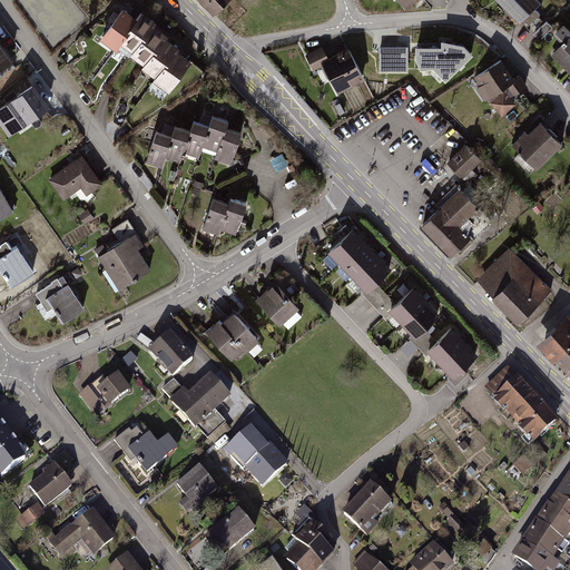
[(71,0),(13,0),(51,47),(87,19),(71,0)]
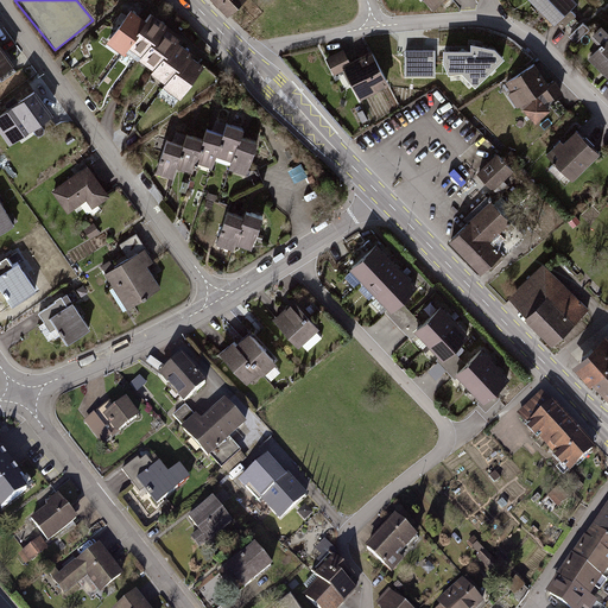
[(220,0),(232,12),(242,0),(220,0)]
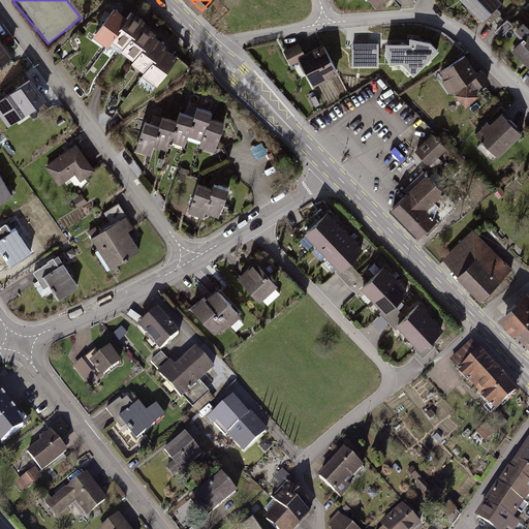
[(501,3),(498,0),(464,0),(490,26),(502,14),(496,8),(501,3)]
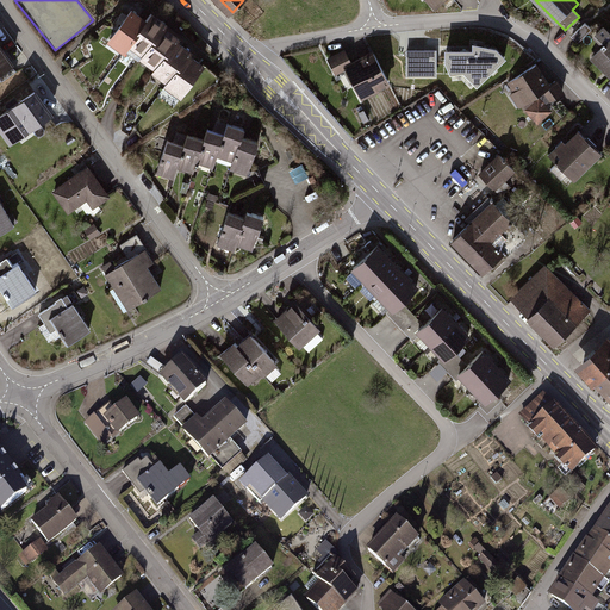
[(148,22),(134,11),(111,43),(125,54),(148,22)]
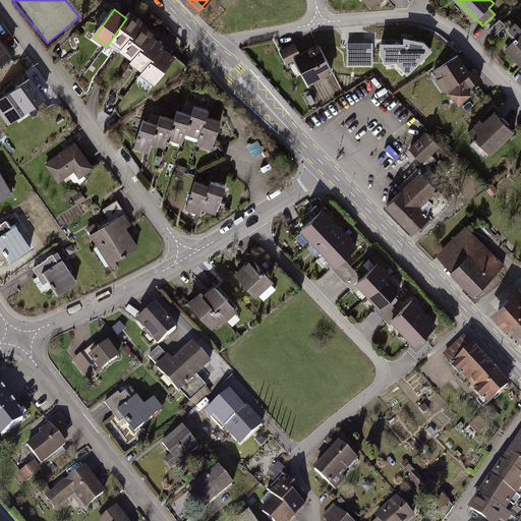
[(143,21),(131,12),(112,40),(123,48),(143,21)]
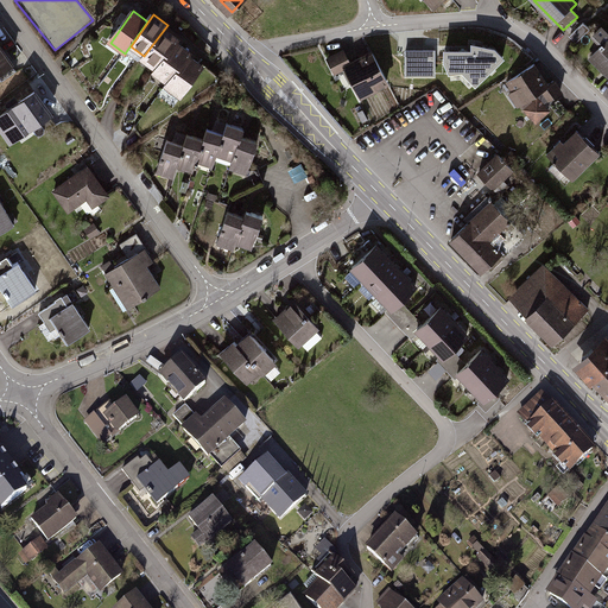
[(581,20),(577,17),(563,30),(570,36),(578,29),(576,26),(581,20)]
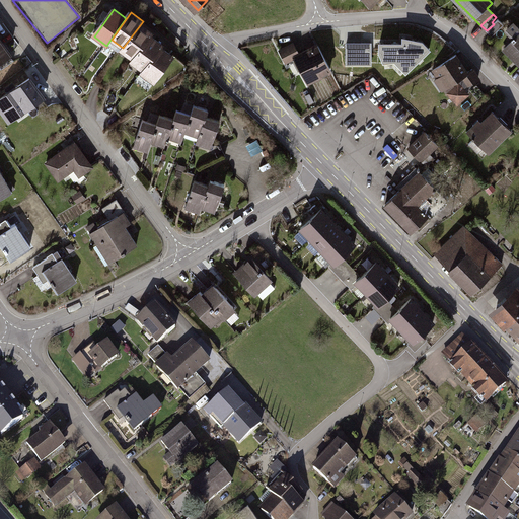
[(494,24),(487,30),(492,36),(504,25),(499,19),(494,24)]
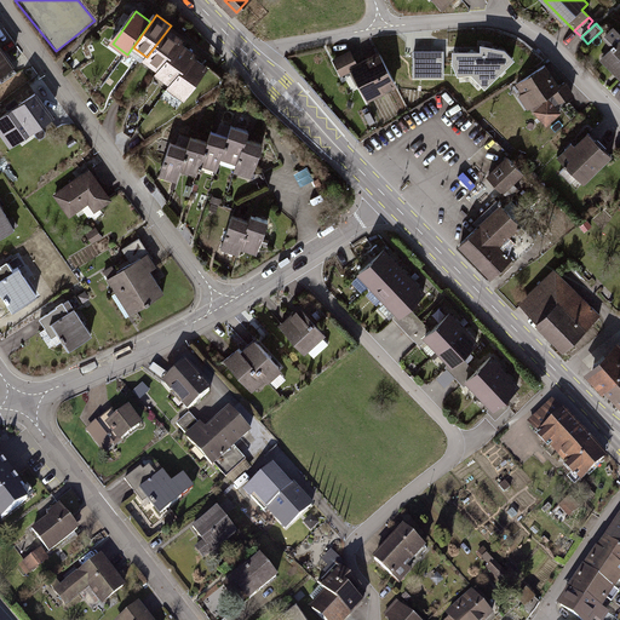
[(183,39),(168,29),(145,61),(160,72),(183,39)]
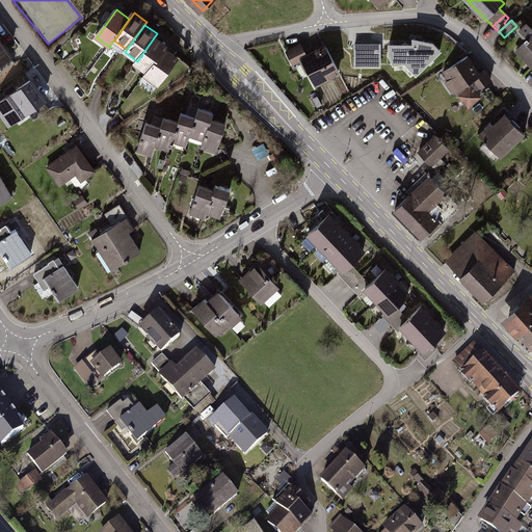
[(531,36),(529,40),(528,40),(525,43),(526,44),(517,51),(531,64),(531,36)]
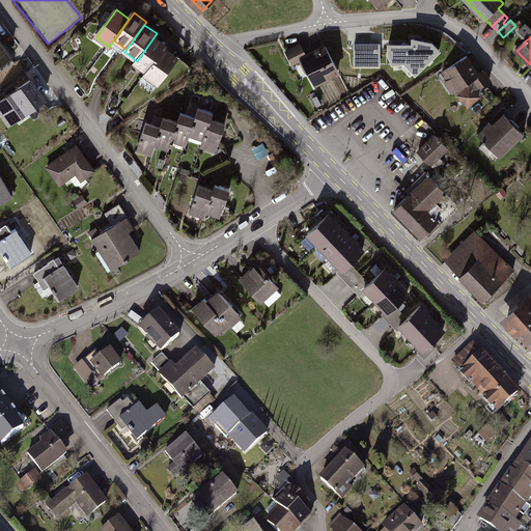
[(167,46),(155,37),(134,64),(146,74),(167,46)]
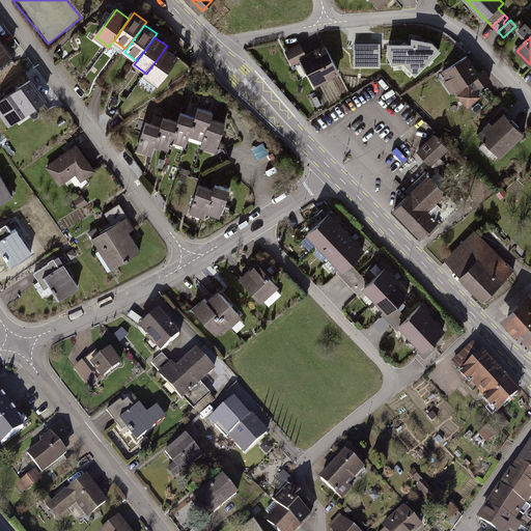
[(413,44),(389,44),(389,54),(392,63),(404,62),(416,73),(440,50),(431,42),(413,37),(413,44)]
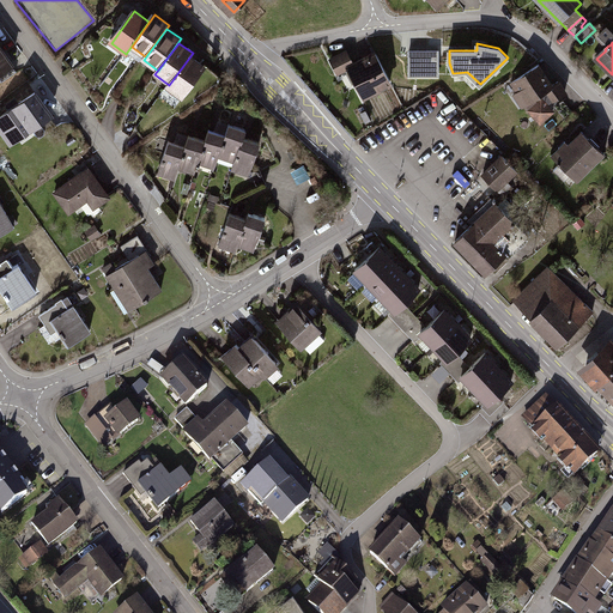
[(0,78),(2,83),(16,73),(12,67),(13,66),(0,47),(0,78)]
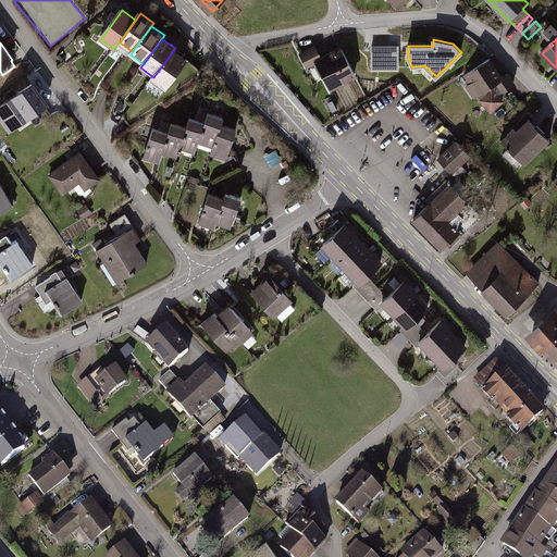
[(313,47),(301,53),(308,67),(318,62),(333,90),(357,77),(342,49),(321,61),(313,47)]
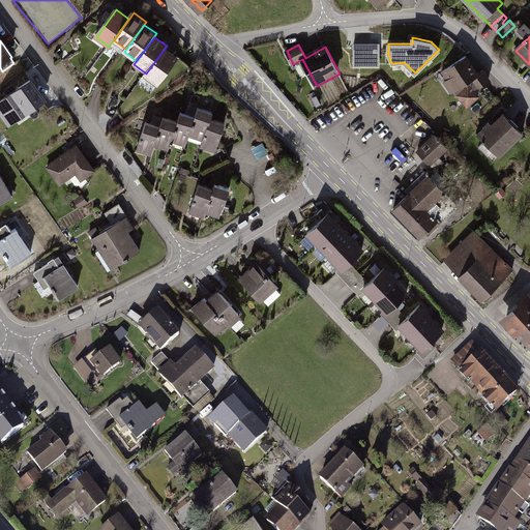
[(379,45),(354,45),(354,58),(379,58),(379,45)]
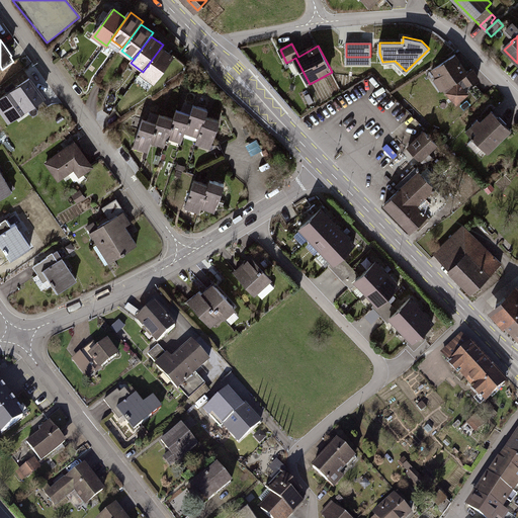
[(173,56),(161,48),(142,74),(154,83),(173,56)]
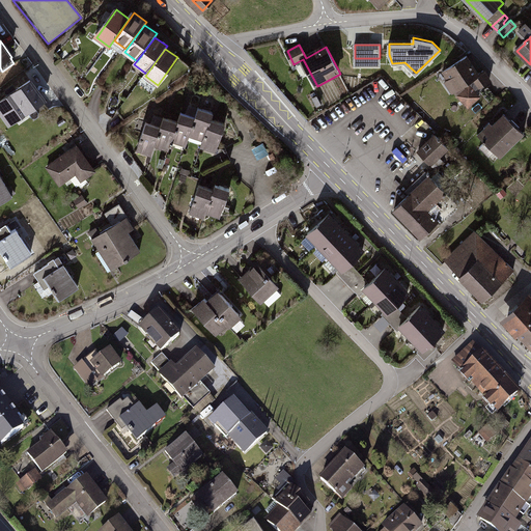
[(469,58),(444,73),(446,76),(449,74),(459,89),(466,86),(468,89),(458,96),(469,108),(481,98),(474,90),(478,87),(480,89),(493,81),(486,72),(480,75),(469,58)]
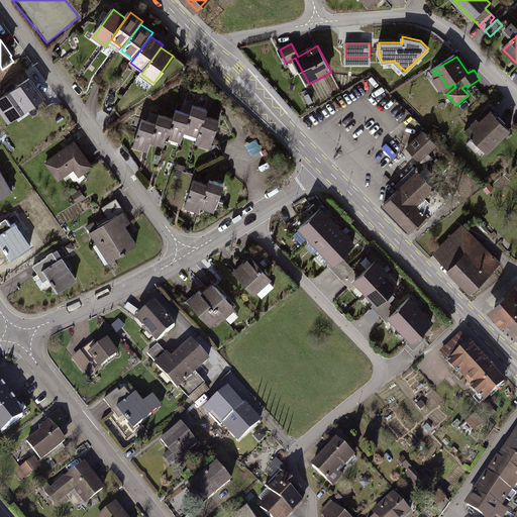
[(29,80),(0,100),(0,107),(10,121),(26,110),(38,101),(42,98),(29,80)]
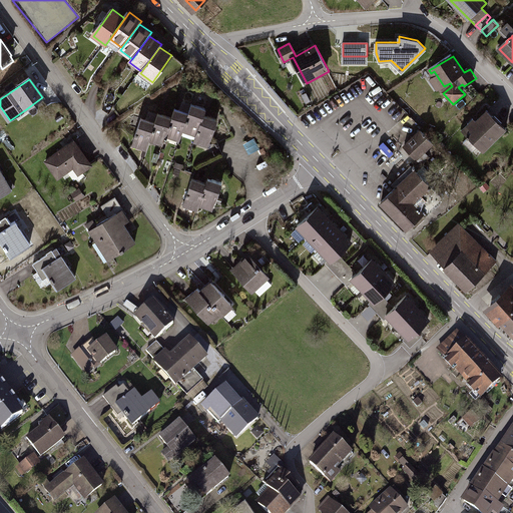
[(40,103),(38,100),(26,109),(34,120),(48,110),(43,101),(40,103)]
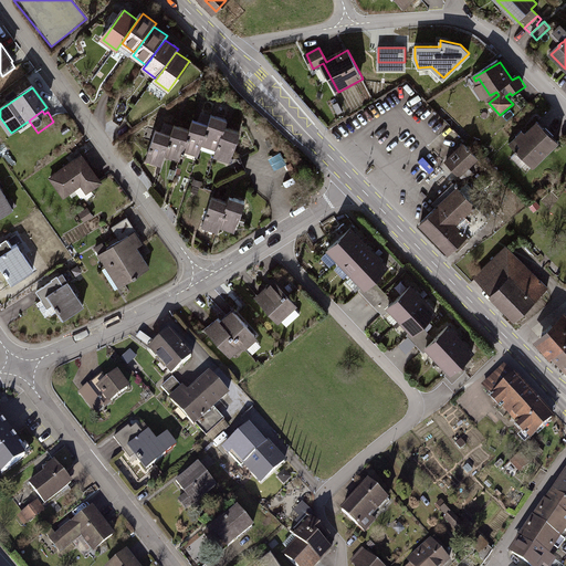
[(228,122),(212,116),(202,146),(218,150),(228,122)]
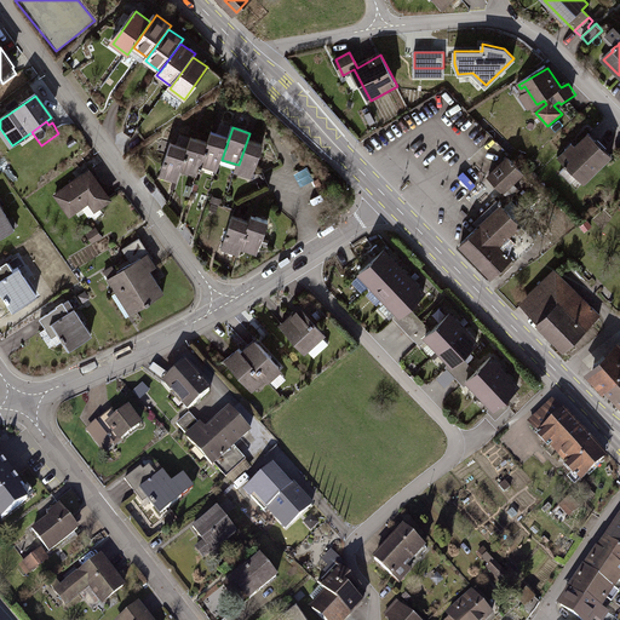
[(229,139),(212,133),(201,165),(218,171),(229,139)]
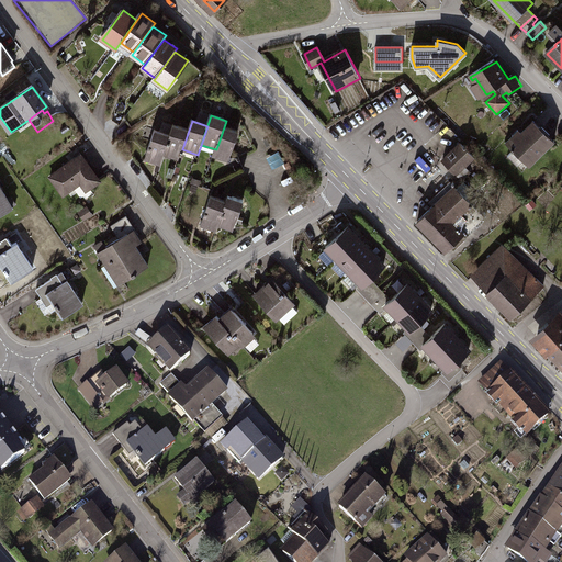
[(519,132),(507,143),(514,150),(513,152),(514,153),(516,152),(531,167),(557,143),(536,122),(523,135),(519,132)]
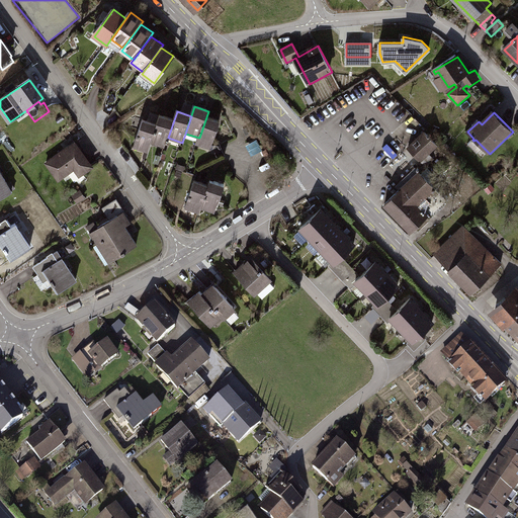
[(174,120),(160,115),(151,142),(165,147),(174,120)]
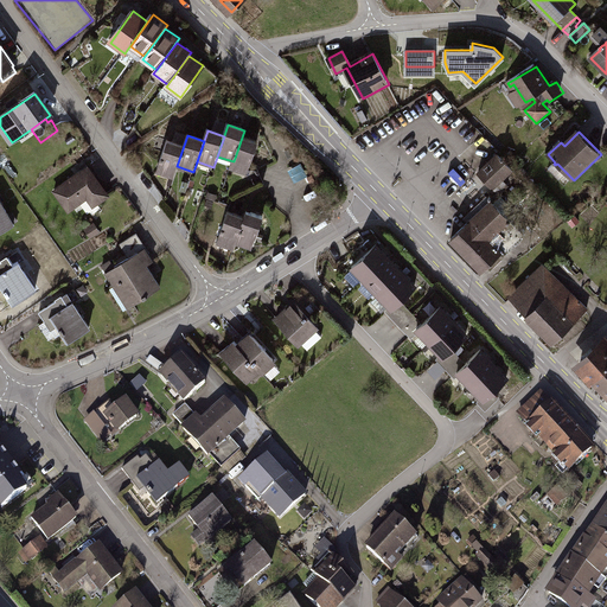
[(259,144),(242,138),(231,168),(248,174),(259,144)]
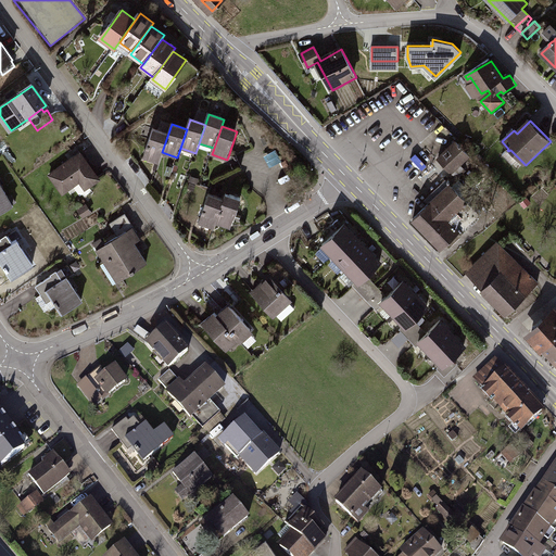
[(168,134),(153,128),(143,158),(159,163),(168,134)]
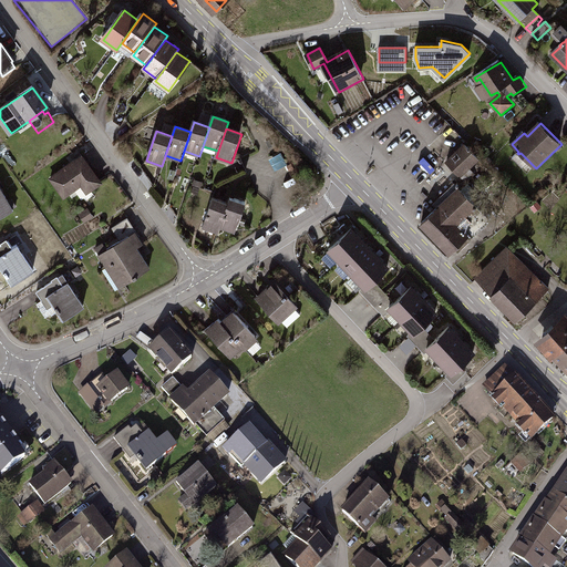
[(464,146),(449,162),(462,176),(477,162),(464,146)]
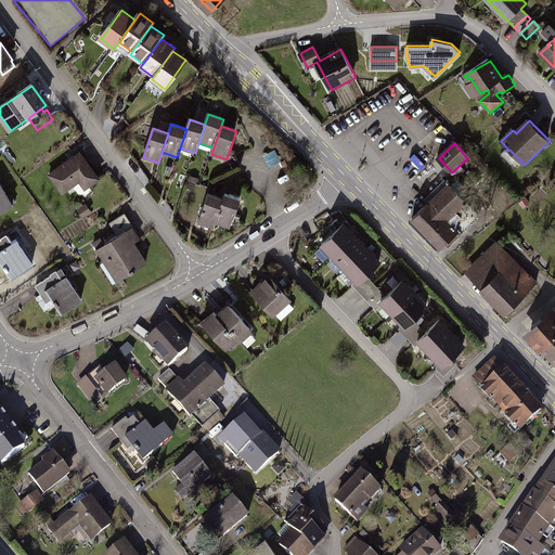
[(275,150),(265,156),(270,166),(282,159),(275,150)]
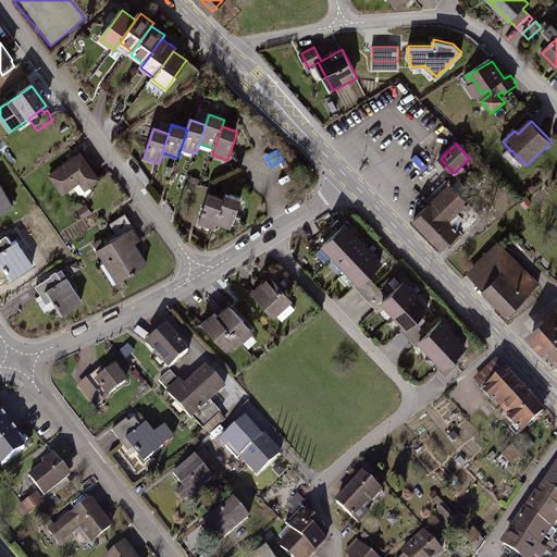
[(82,153),(49,175),(63,195),(85,180),(90,187),(100,180),(82,153)]
